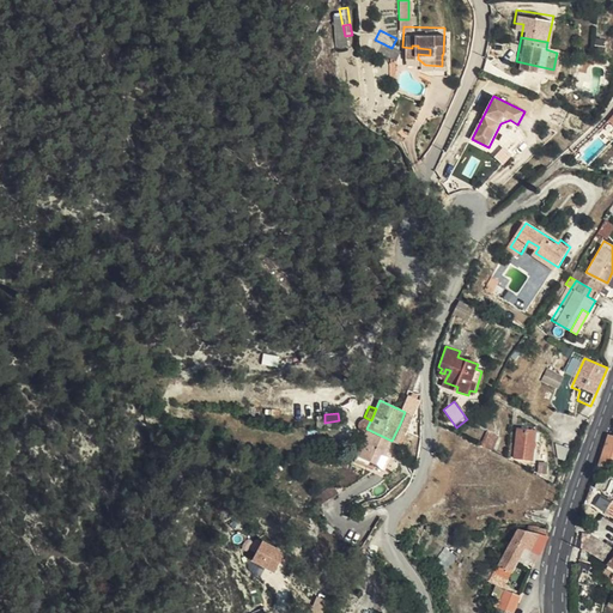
[(370,422),(363,418),(362,418),(359,419),(358,422),(357,423),(357,425),(357,428),(358,429),(365,432),(366,429),(370,422)]
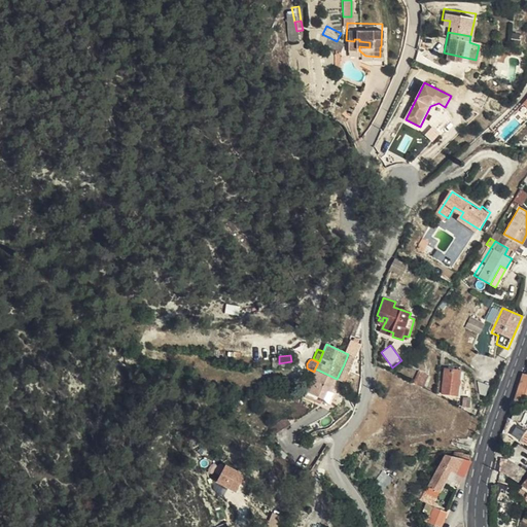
[(344,364),(337,379),(341,385),(349,366),(344,364)]
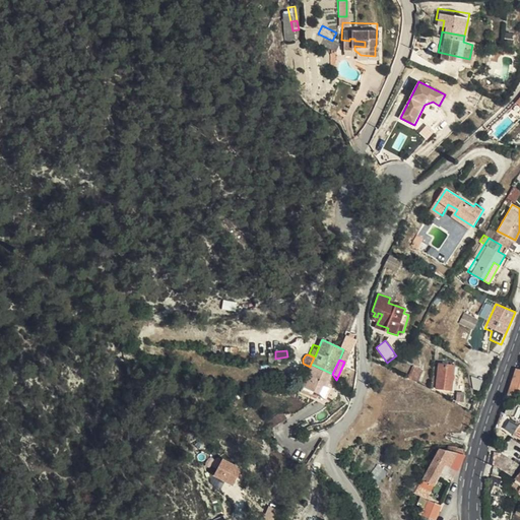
[(310,367),(302,386),(322,395),(326,387),(332,374),(311,364),(310,367)]
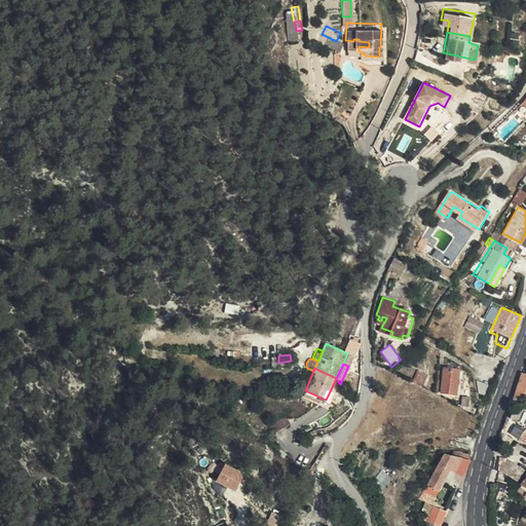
[(440,376),(437,390),(455,393),(459,370),(447,368),(445,377),(440,376)]
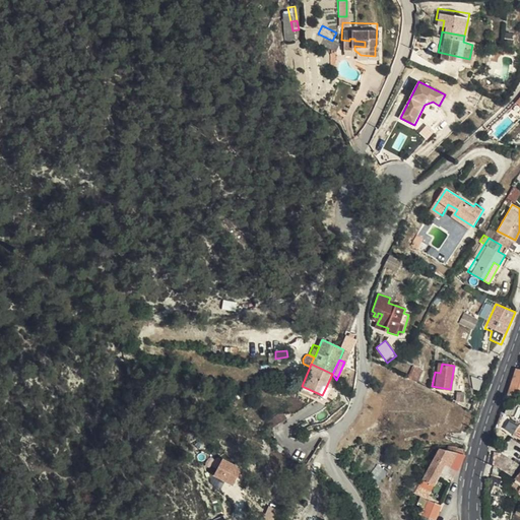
[(519,368),(516,367),(507,394),(519,393),(519,368)]
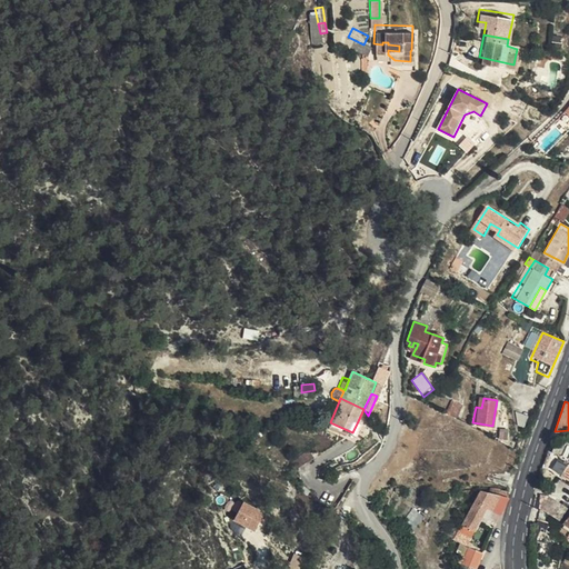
[(460,409),(453,406),(451,412),(457,416),(460,409)]
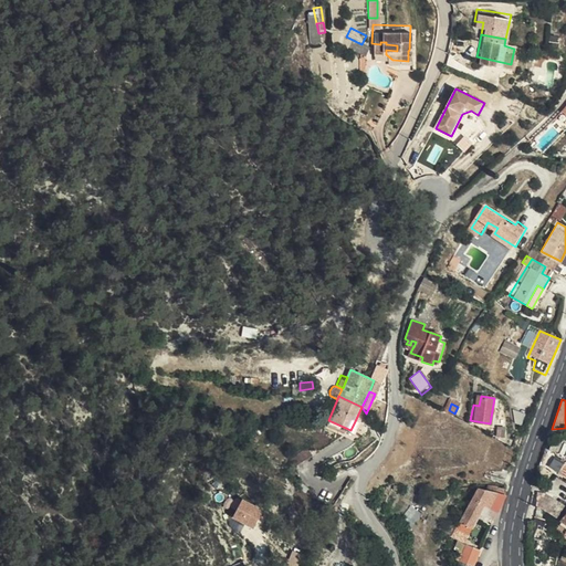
[(369,433),(353,444),(359,454),(376,443),(369,433)]
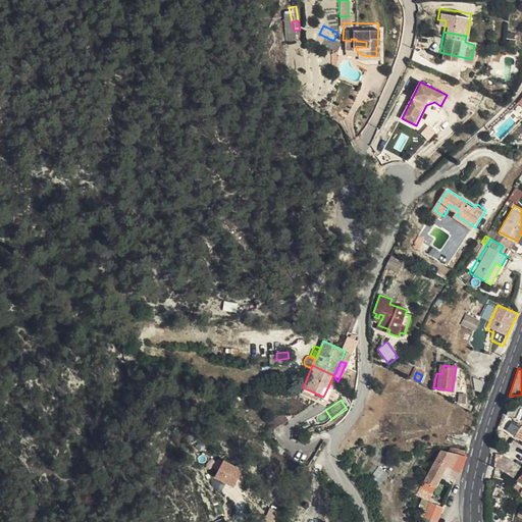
[(448,437),(454,440),(464,445),(469,434),(453,427),(448,437)]
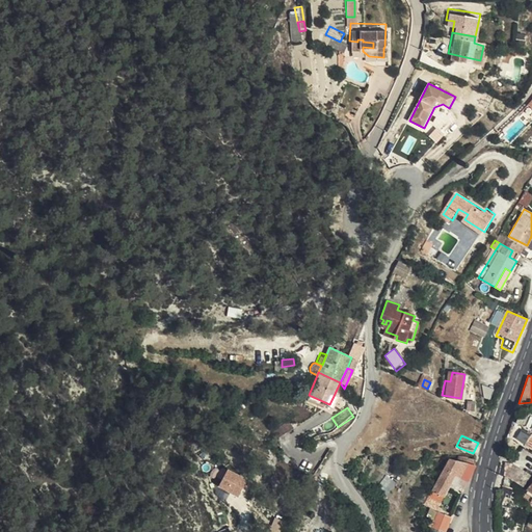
[(455,474),(467,481),(473,466),(450,458),(437,481),(447,487),(455,474)]
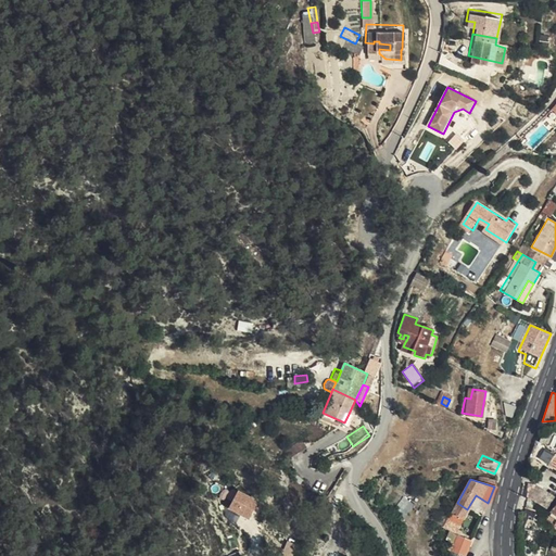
[(528,482),(528,496),(542,505),(547,494),(528,482)]
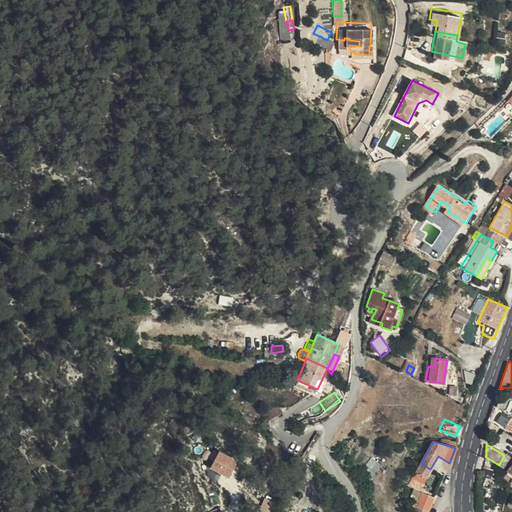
[(214,448),(204,463),(214,469),(222,475),(232,459),(214,448)]
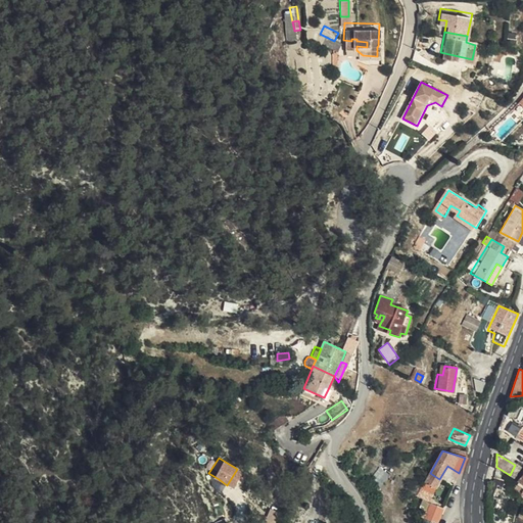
[(382,468),(376,478),(383,482),(389,473),(382,468)]
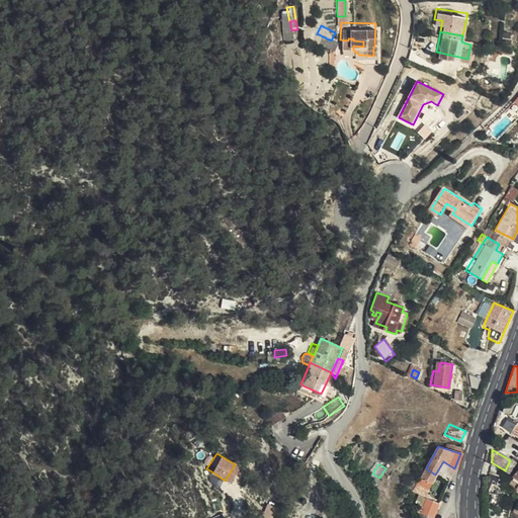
[(206,468),(202,476),(211,483),(217,475),(206,468)]
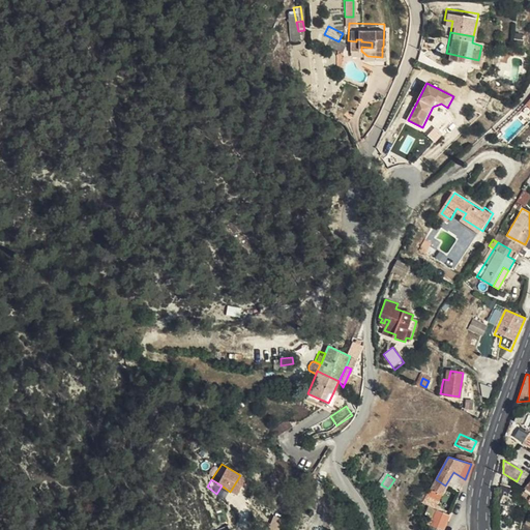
[(438,499),(445,486),(436,479),(428,495),(438,499)]
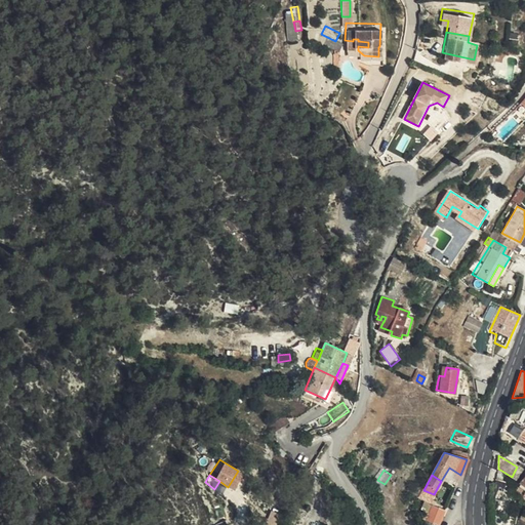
[(429,502),(434,494),(423,490),(419,496),(429,502)]
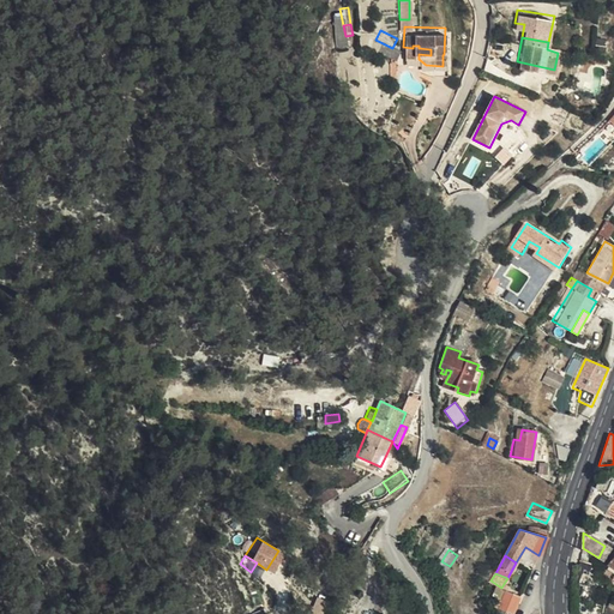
[(498,607),(511,613),(518,596),(506,590),(498,607)]
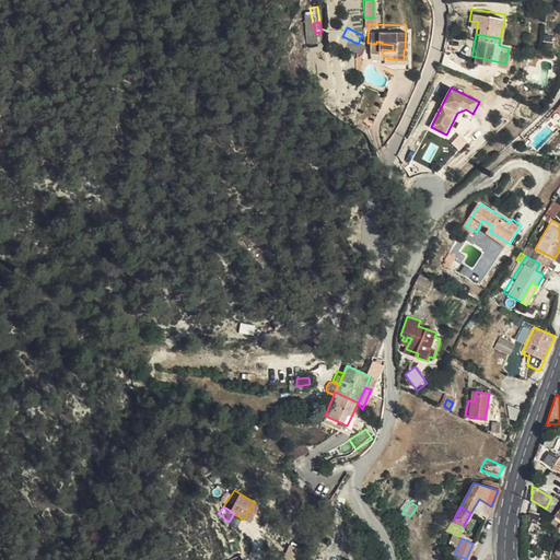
[(559,545),(552,543),(549,550),(559,553),(559,545)]
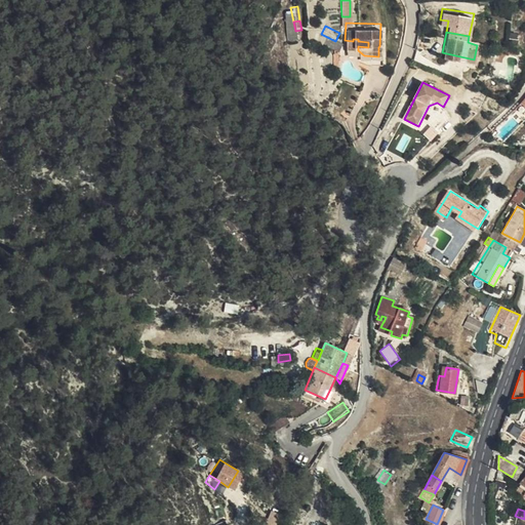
[(280,524),(284,519),(270,513),(264,524),(280,524)]
